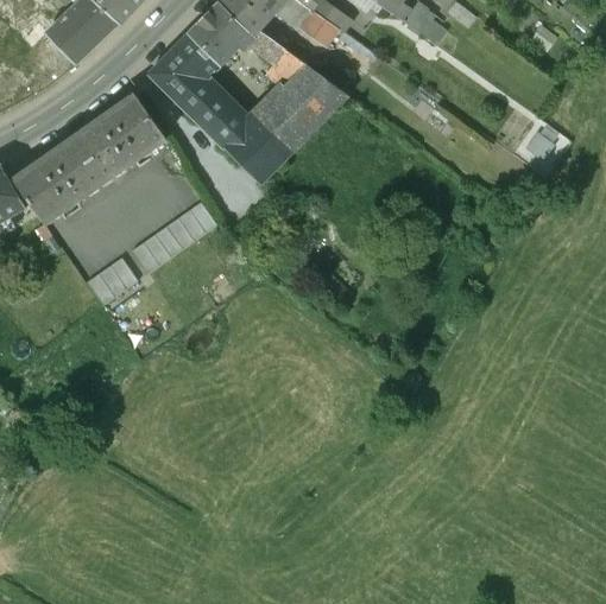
[(75,63),(118,20),(95,0),(75,0),(68,7),(45,30),(75,63)]
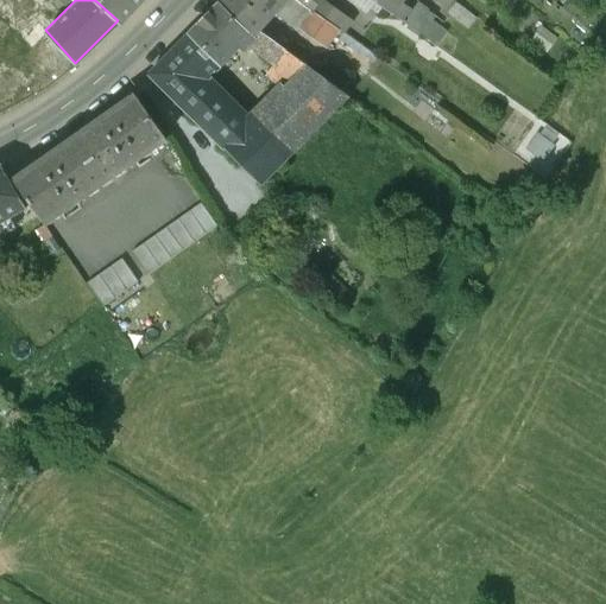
[(98,0),(119,19),(137,0),(98,0)]
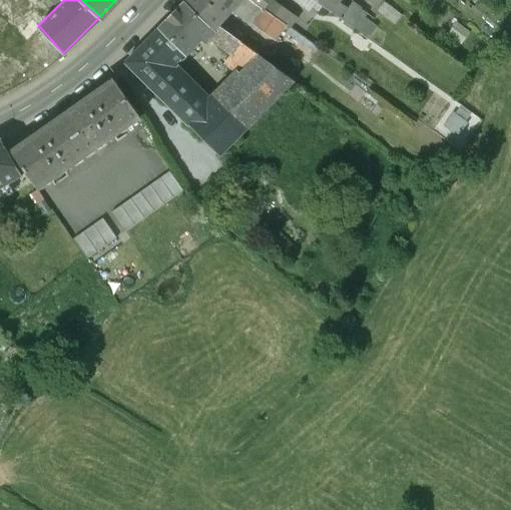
[(183,0),(157,27),(183,53),(198,38),(201,41),(207,36),(212,30),(212,29),(211,28),(183,0)]
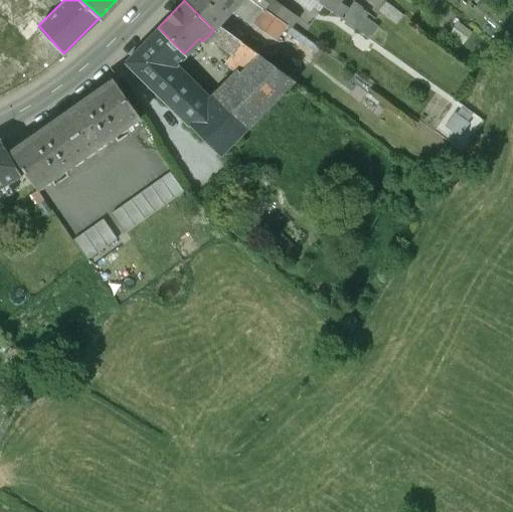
[(184,0),(212,28),(236,0),(184,0)]
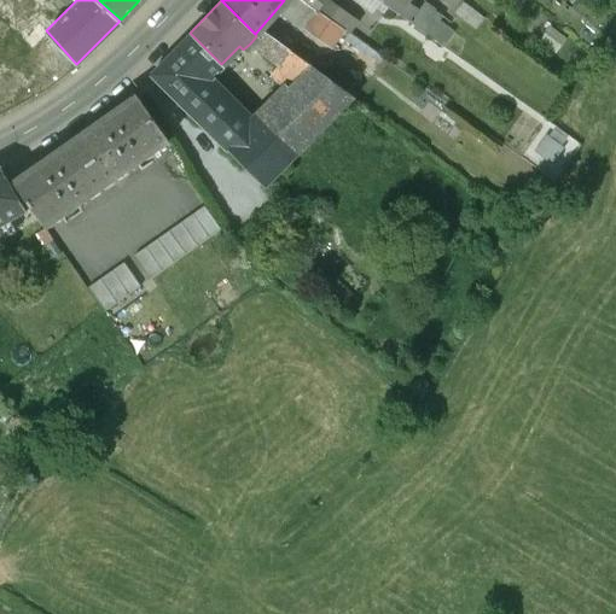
[(311,6),(341,28),(350,15),(330,0),(323,0),(321,3),(318,0),(315,0),(311,6)]
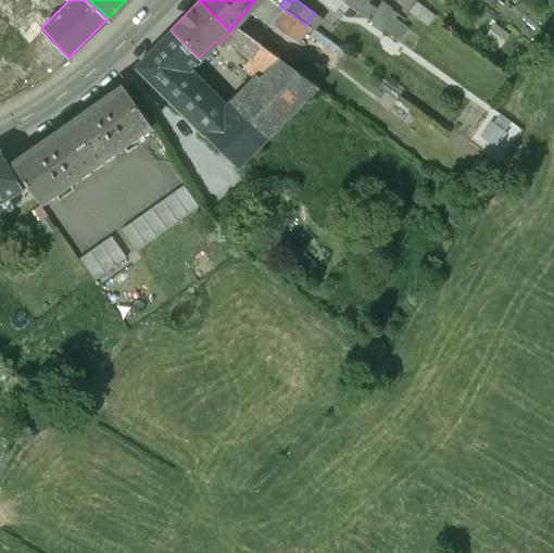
[(341,0),(398,40),(406,26),(393,17),(398,12),(380,0),(376,7),(366,0),(341,0)]
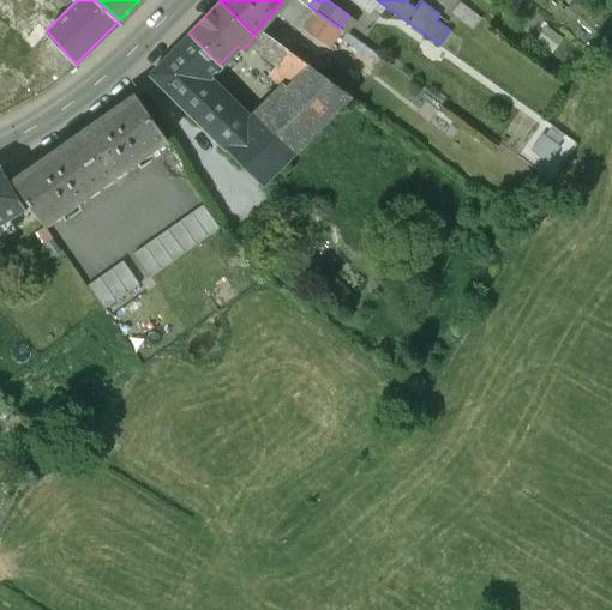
[(311,66),(336,84),(347,70),(322,50),(339,28),(309,6),(301,1),(295,10),(307,18),(293,38),(318,56),(311,66)]
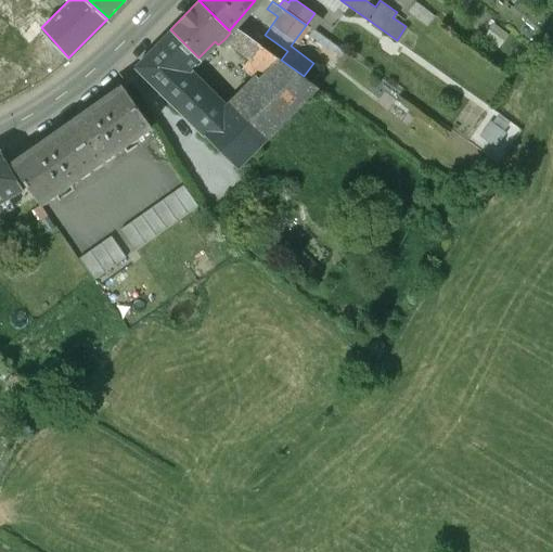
[(230,31),(230,33),(224,39),(249,56),(244,63),(259,79),(233,104),(265,136),(316,85),(304,76),(281,60),(234,26),(230,31)]
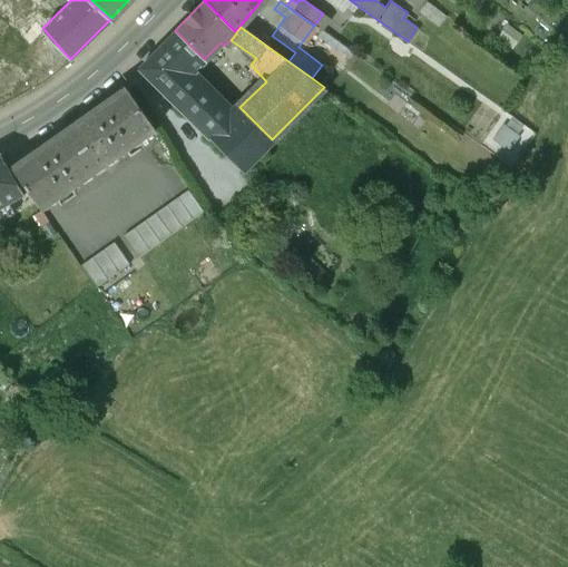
[(175,30),(138,67),(209,138),(234,114),(192,71),(204,59),(175,30)]
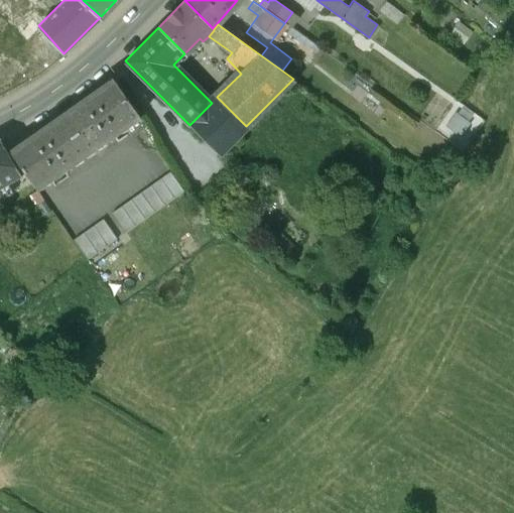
[(113,79),(10,150),(36,188),(139,116),(113,79)]
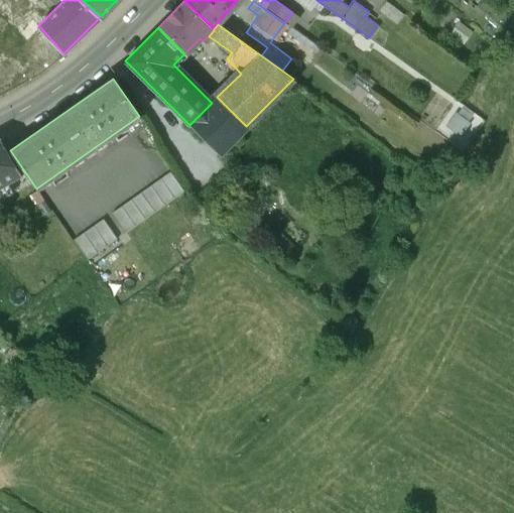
[(246,126),(217,97),(212,103),(189,125),(219,153),(246,126)]
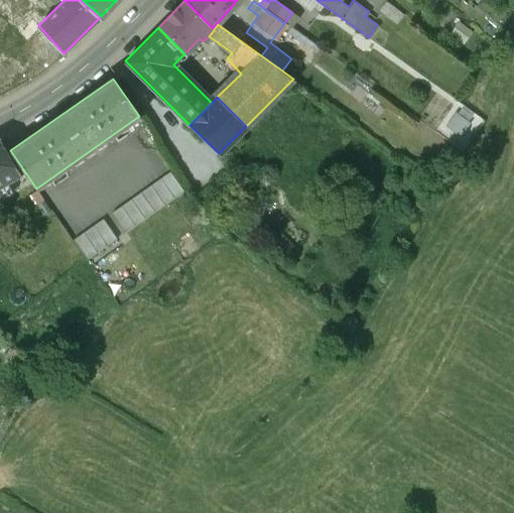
[(465,132),(475,115),(460,106),(450,123),(465,132)]
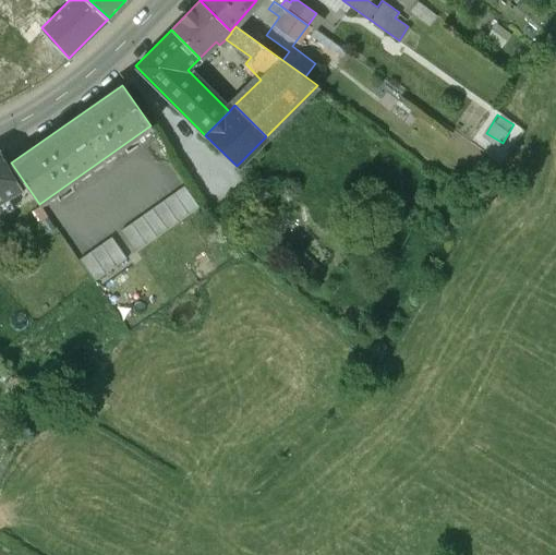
[(0,202),(22,190),(0,153),(0,202)]
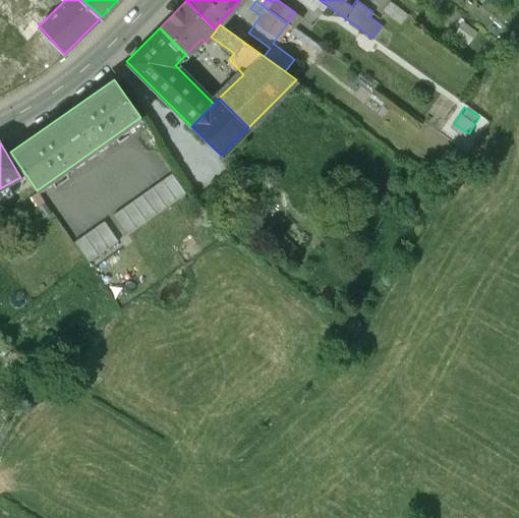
[(111,210),(125,231),(189,189),(175,168),(111,210)]
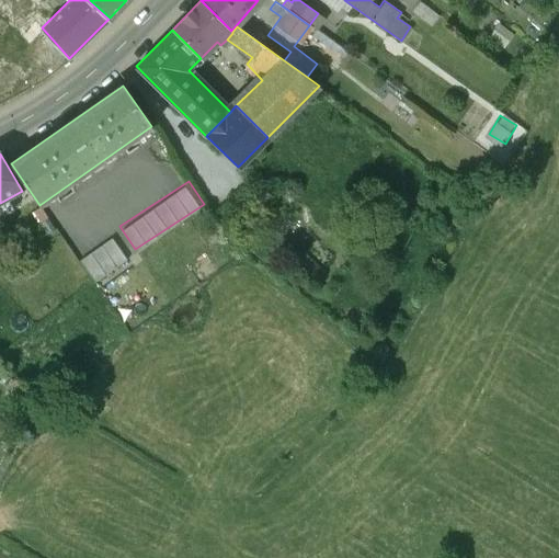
[(100,279),(130,253),(114,232),(82,258),(100,279)]
